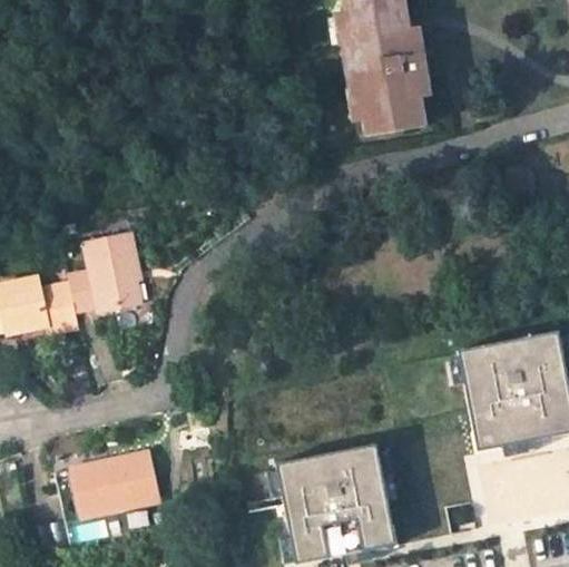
[(365,134),(425,124),(420,96),(419,87),(430,85),(421,31),(409,33),(406,20),(403,0),(342,0),(344,10),(350,42),(356,86),(362,118),(365,134)]
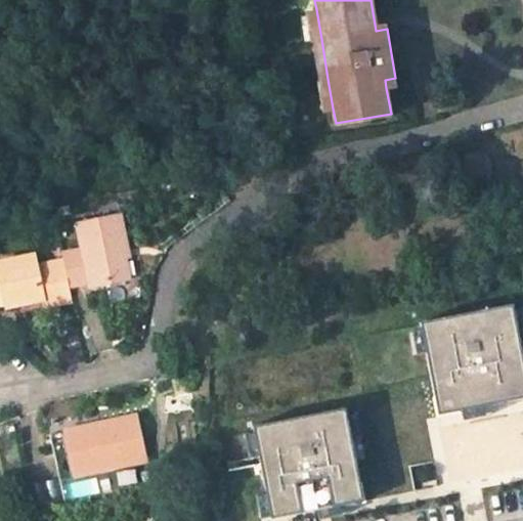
[(316,9),(306,10),(311,41),(321,39),(316,9)]
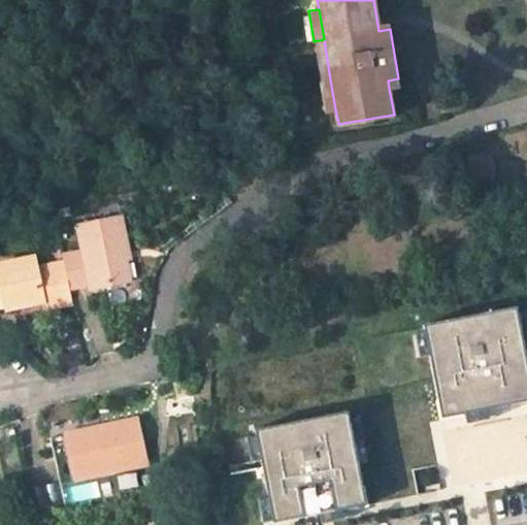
[(390,29),(388,18),(376,19),(379,31),(390,29)]
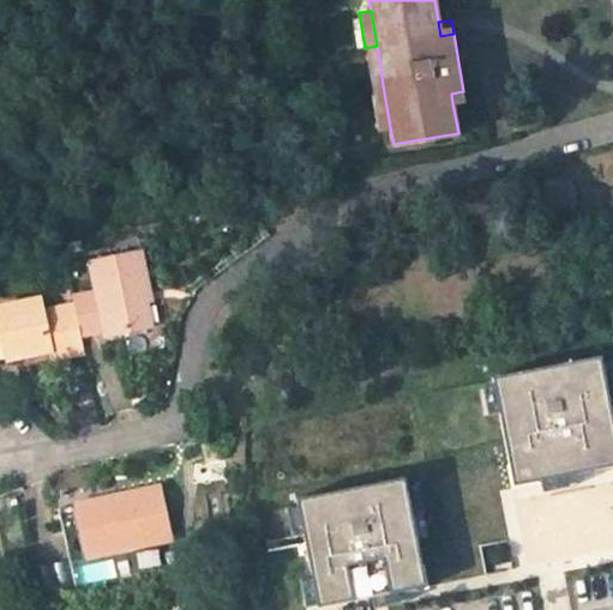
[(365,48),(373,94),(384,92),(377,46),(365,48)]
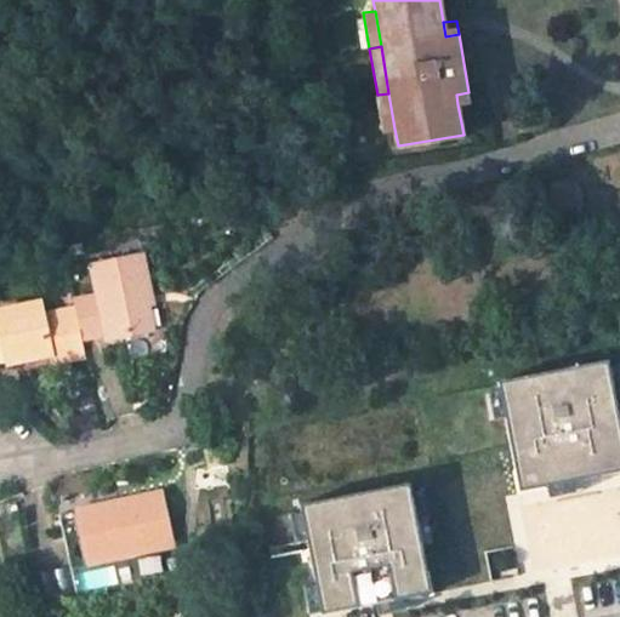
[(458,104),(471,102),(468,92),(456,95),(458,104)]
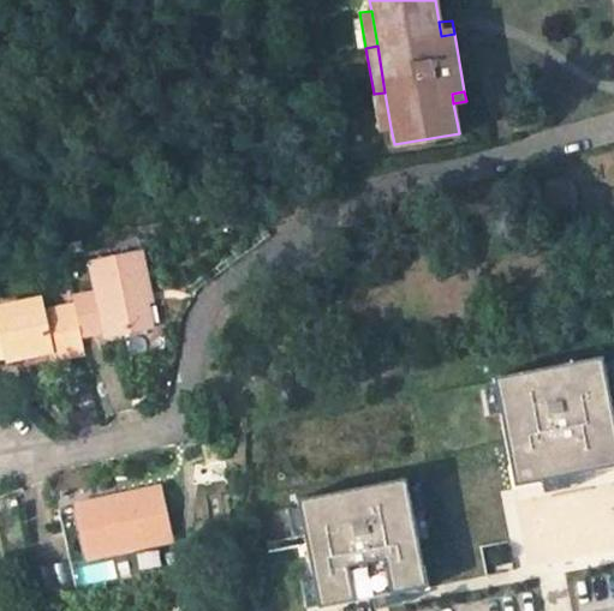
[(374,94),(380,130),(391,127),(385,93),(374,94)]
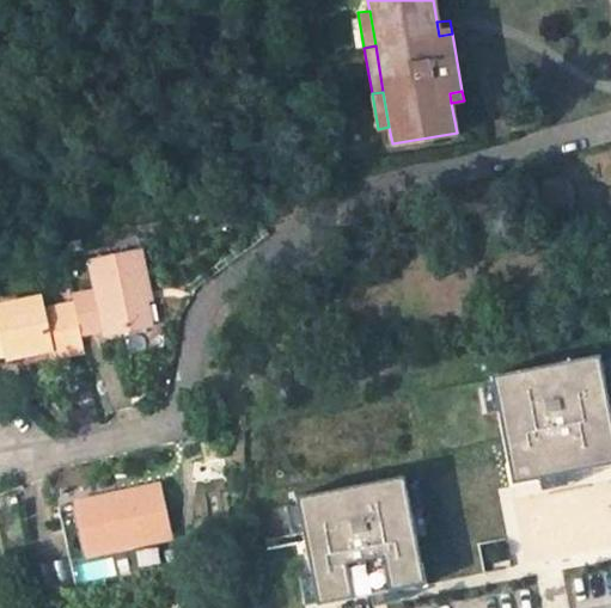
[(569,174),(525,185),(526,191),(531,190),(535,208),(574,198),(569,174)]
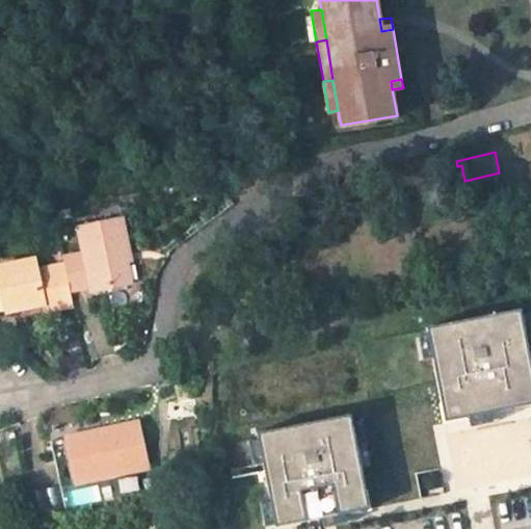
[(134,213),(78,225),(79,234),(83,252),(90,287),(91,290),(132,282),(127,260),(125,248),(140,245),(134,213)]
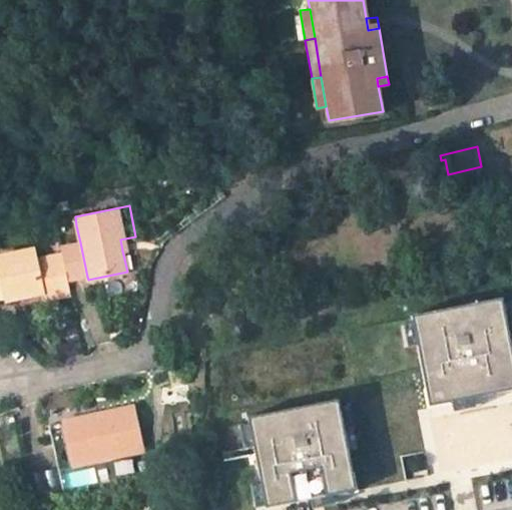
[(80,242),(76,225),(57,229),(60,246),(80,242)]
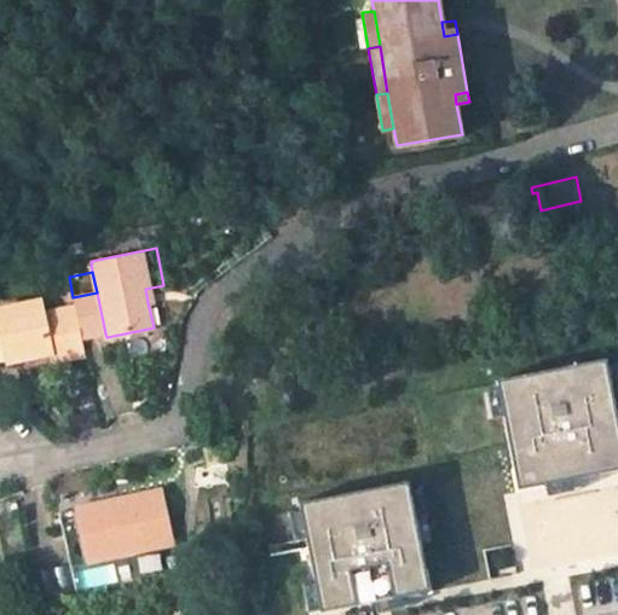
[(148,302),(166,299),(163,285),(145,289),(148,302)]
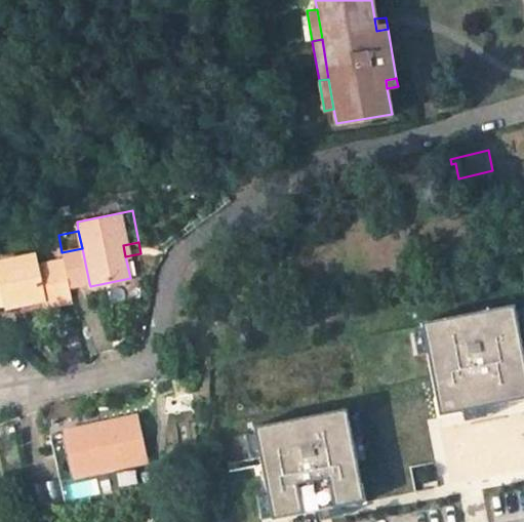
[(69,286),(89,283),(82,248),(62,252),(64,259),(69,286)]
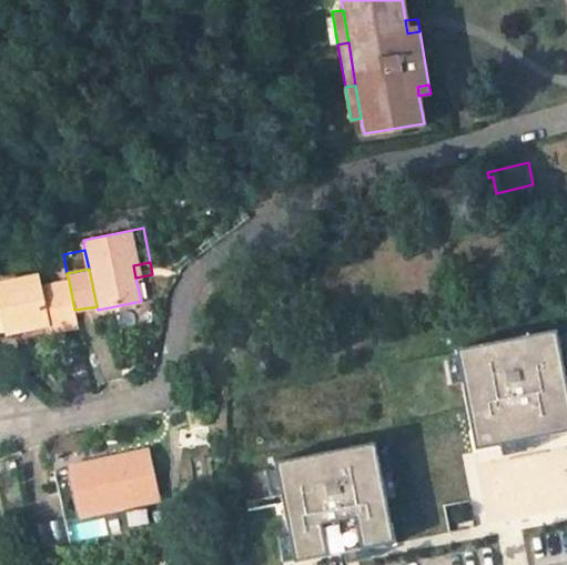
[(47,323),(48,331),(78,324),(74,310),(69,281),(41,286),(39,274),(0,282),(0,296),(7,330),(8,332),(47,323)]
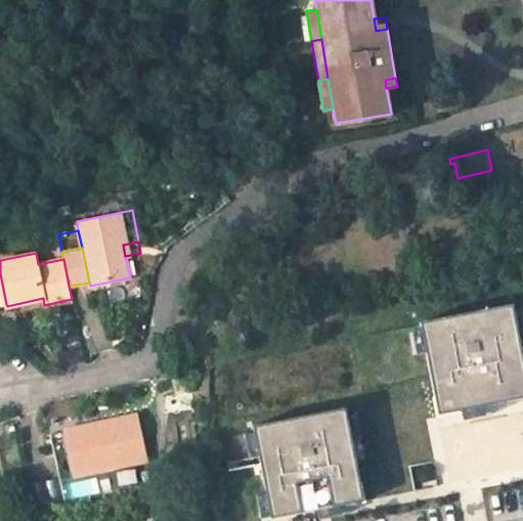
[(424,353),(437,415),(460,410),(462,420),(485,415),(483,405),(522,396),(522,363),(516,330),(522,328),(522,315),(520,304),(511,306),(510,303),(418,322),(419,330),(409,332),(413,355),(424,353)]
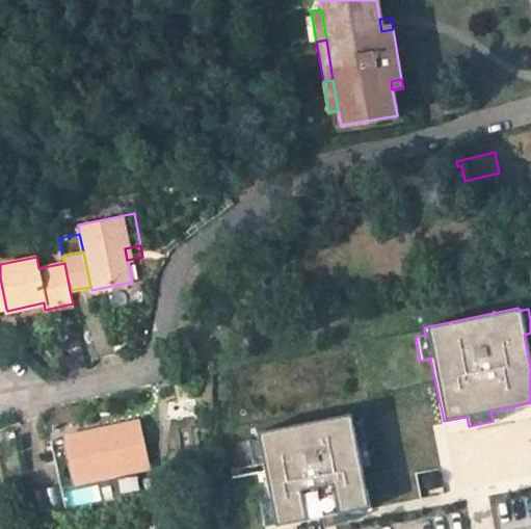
[(274,527),(275,528),(321,520),(323,528),(324,528),(347,525),(345,514),(369,509),(355,446),(366,444),(361,420),(351,422),(349,415),(256,434),(257,439),(246,441),(251,465),(261,463),(269,502),(260,504),(265,528),(274,527)]
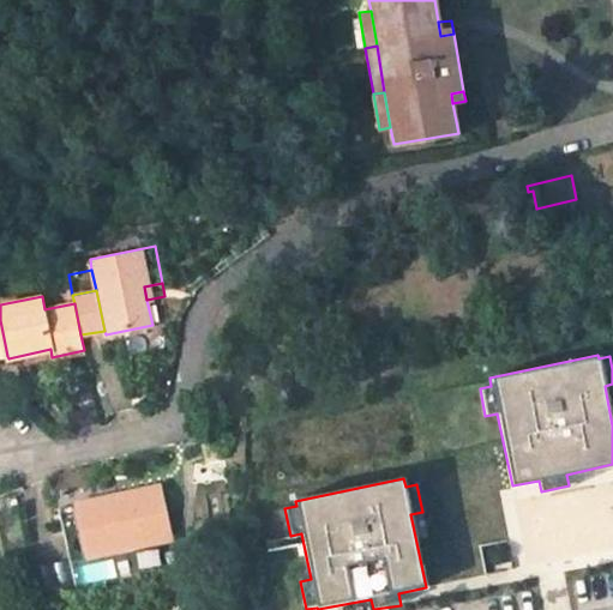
[(163,481),(79,500),(83,521),(89,553),(174,535),(163,481)]
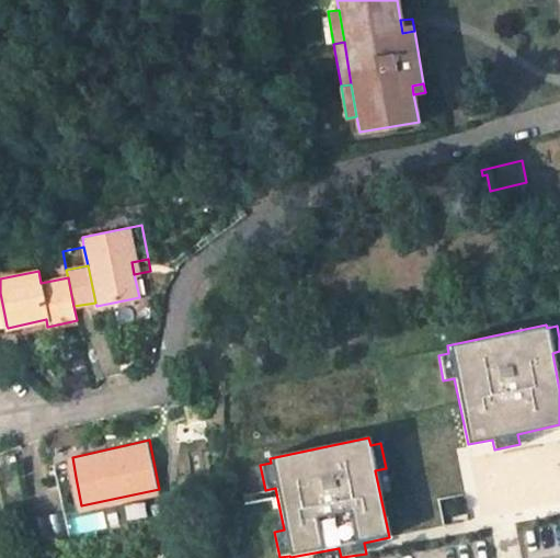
[(76,477),(72,457),(63,458),(67,479),(76,477)]
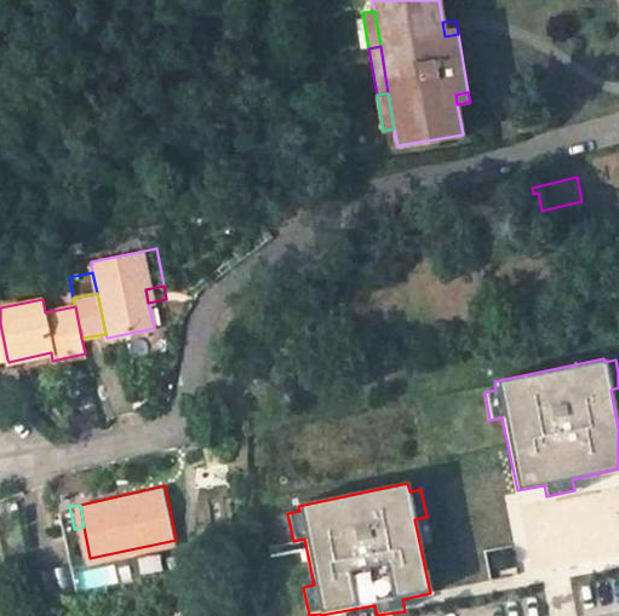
All buildings are outlined.
